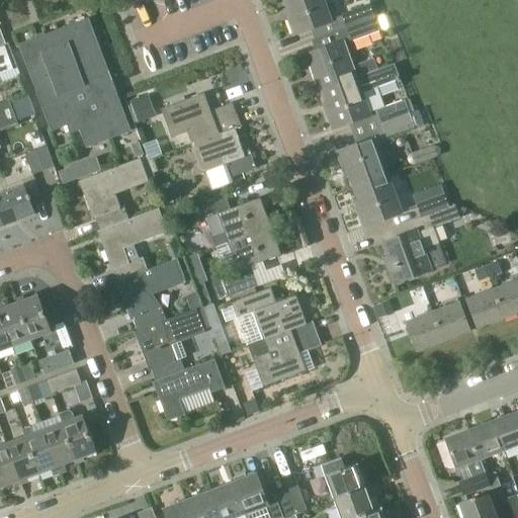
[(312,28),(316,38),(375,17),(370,4),(331,18),(324,0),(286,0),(293,17),(289,18),(295,34),(312,28)]
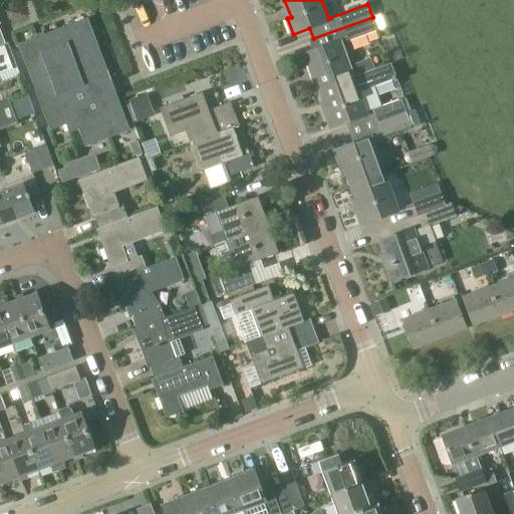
[(372,17),(313,38),(310,40),(314,51),(304,54),(310,71),(315,69),(322,89),(354,77),(354,76),(342,43),(377,30),(372,17)]
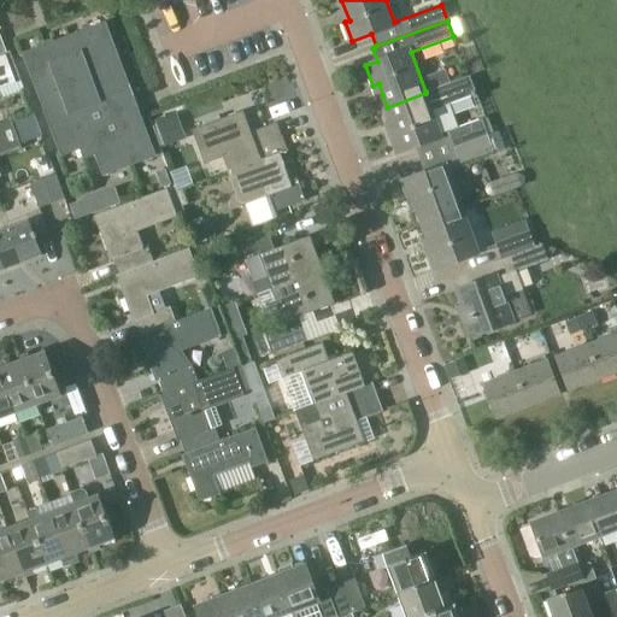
[(107,23),(25,53),(64,156),(81,148),(84,158),(97,153),(105,175),(157,156),(142,119),(131,90),(113,39),(107,23)]
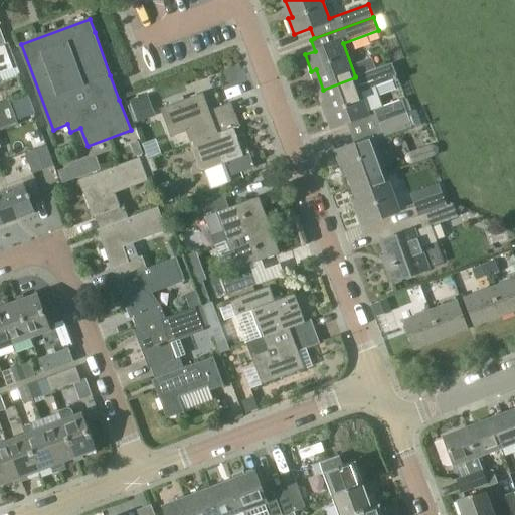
[(0,73),(16,67),(8,45),(0,47),(0,73)]
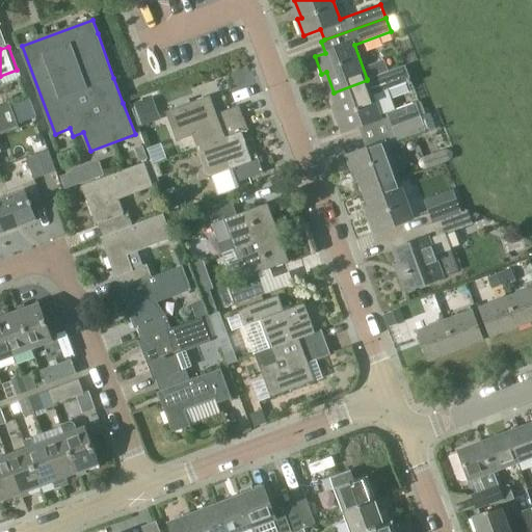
[(413,83),(405,64),(368,79),(367,79),(367,80),(334,92),(341,113),(337,115),(343,132),(380,118),(372,96),(408,82),(409,84),(413,83)]
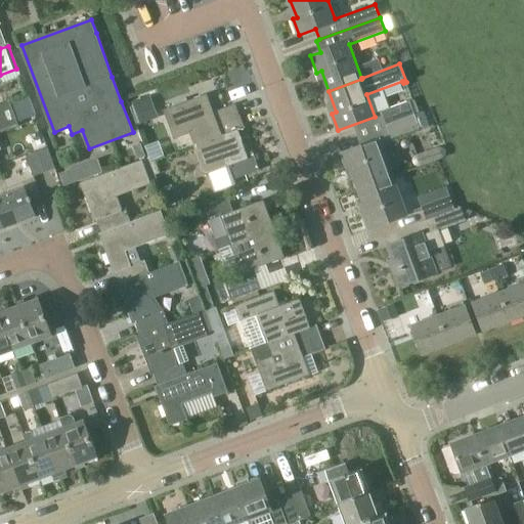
[(215,125),(239,116),(235,103),(213,112),(207,94),(165,111),(175,140),(191,134),(195,146),(219,138),(215,125)]
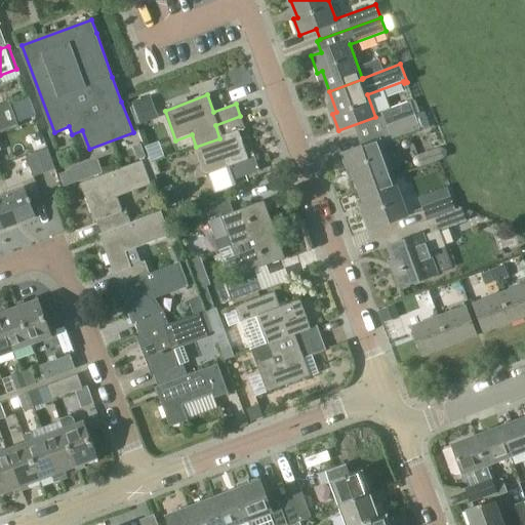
[(138,116),(156,110),(151,95),(133,102),(138,116)]
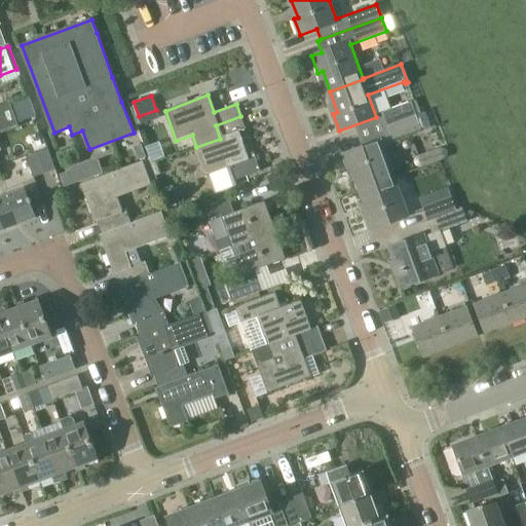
[(383,112),(388,125),(417,115),(412,102),(383,112)]
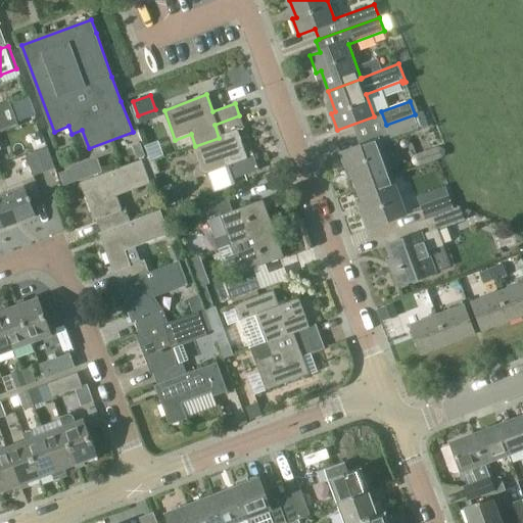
[(0,132),(19,126),(10,102),(0,105),(0,132)]
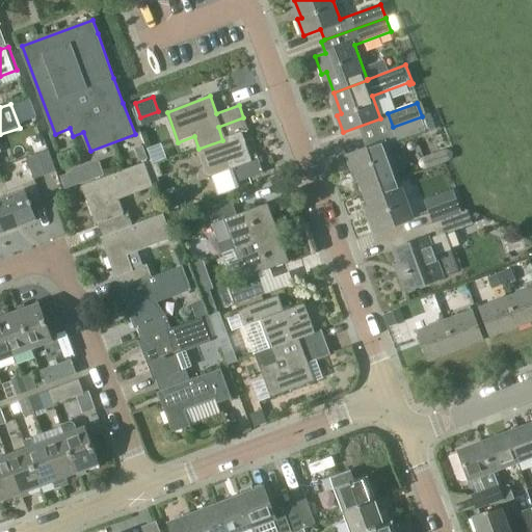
[(427,130),(426,128),(422,116),(393,127),(398,140),(427,130)]
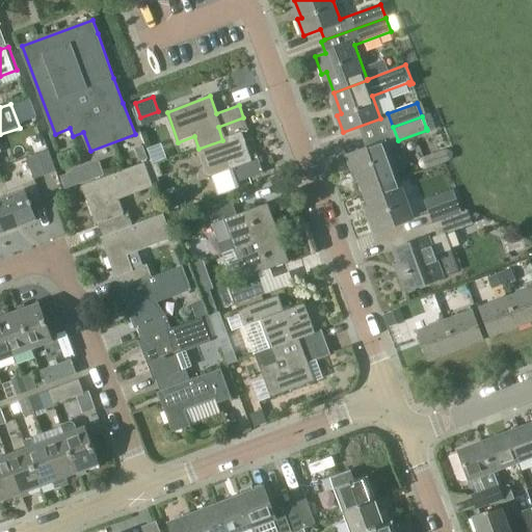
[(222,140),(198,149),(209,178),(233,169),(238,182),(264,173),(257,153),(250,156),(242,133),(248,131),(243,117),(218,127),(222,140)]
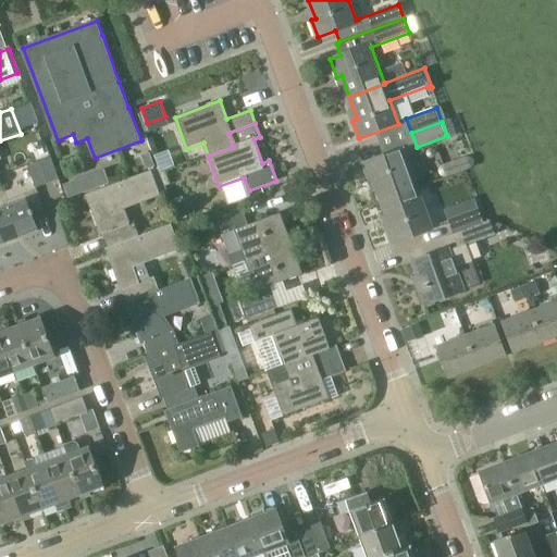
[(383,202),(418,189),(403,149),(364,163),(370,182),(374,180),(383,202)]
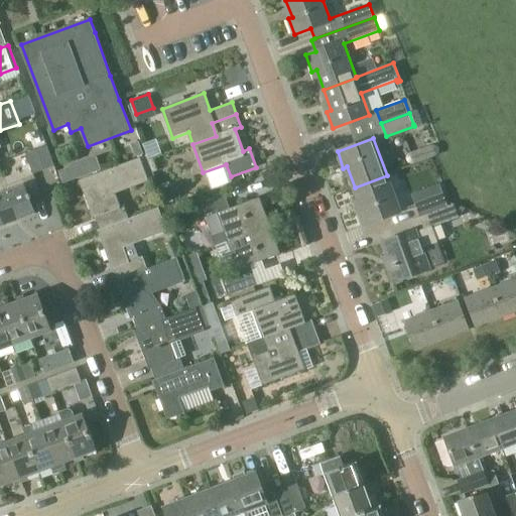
[(143,154),(139,142),(131,145),(135,157),(143,154)]
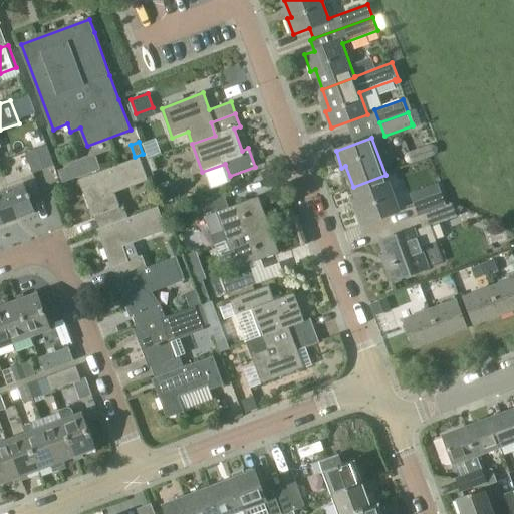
[(34,173),(55,166),(48,146),(27,153),(34,173)]
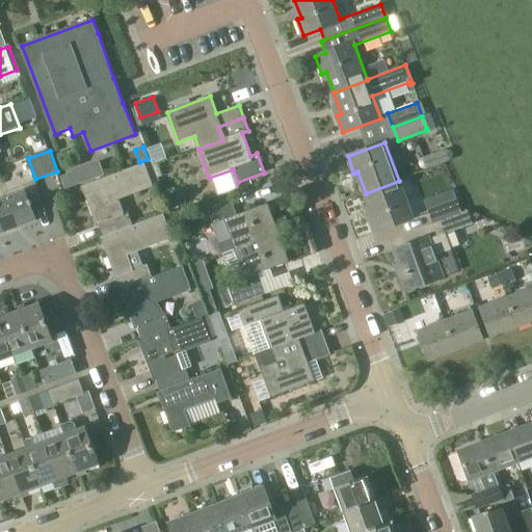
[(100,162),(91,164),(98,179),(105,176),(100,162)]
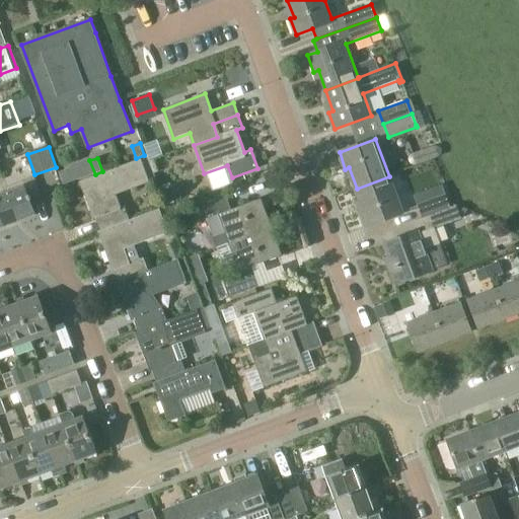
[(141,159),(79,181),(80,184),(82,183),(95,221),(97,220),(101,231),(130,220),(126,208),(122,210),(116,195),(150,182),(150,181),(142,159),(141,159)]
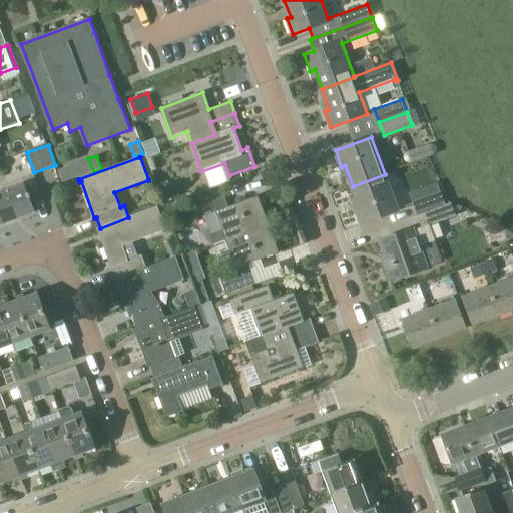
[(81,161),(86,175),(94,172),(88,158),(81,161)]
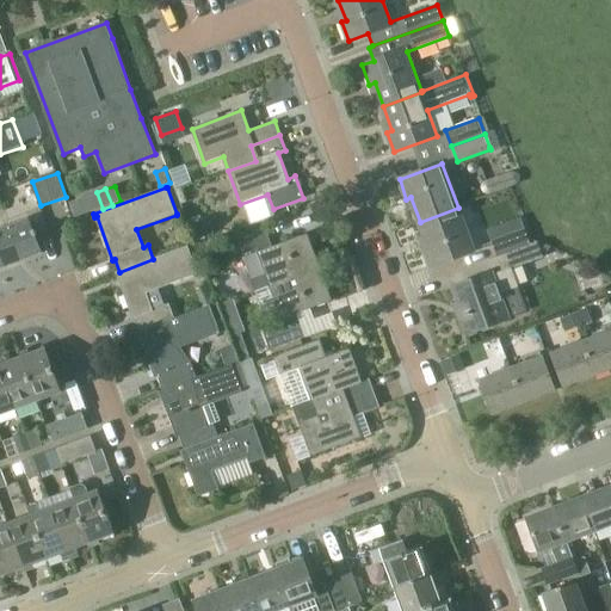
[(103,209),(97,192),(87,196),(94,213),(103,209)]
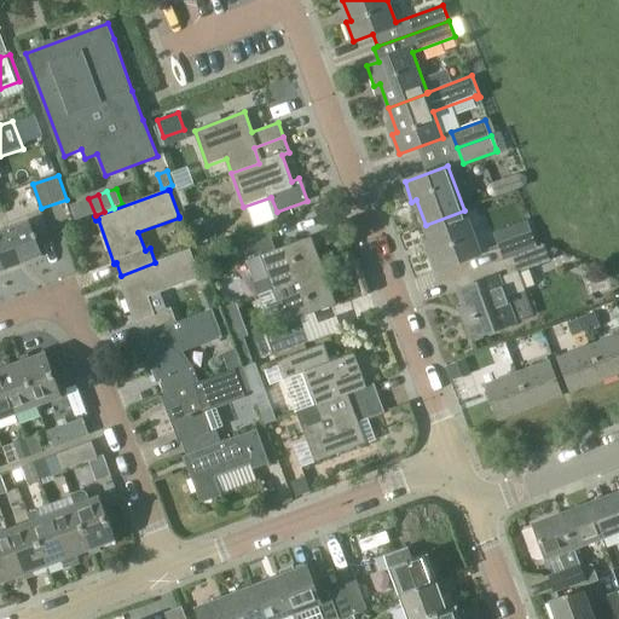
[(88,198),(80,202),(86,219),(96,215),(88,198)]
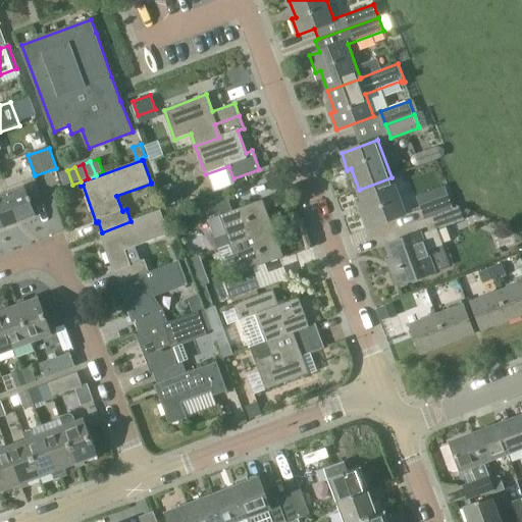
[(65,187),(72,185),(67,170),(59,173),(65,187)]
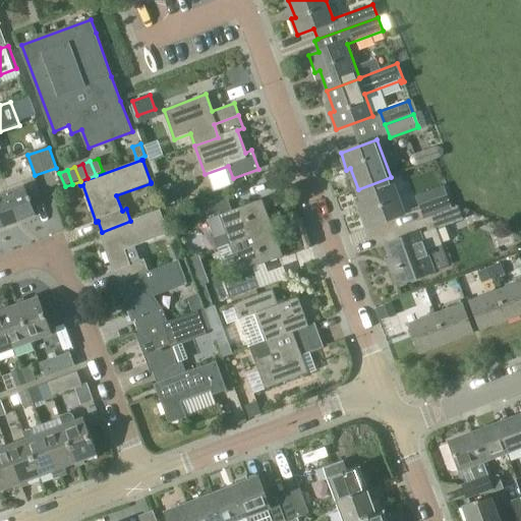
[(391,177),(358,189),(365,210),(361,211),(367,227),(404,214),(391,177)]
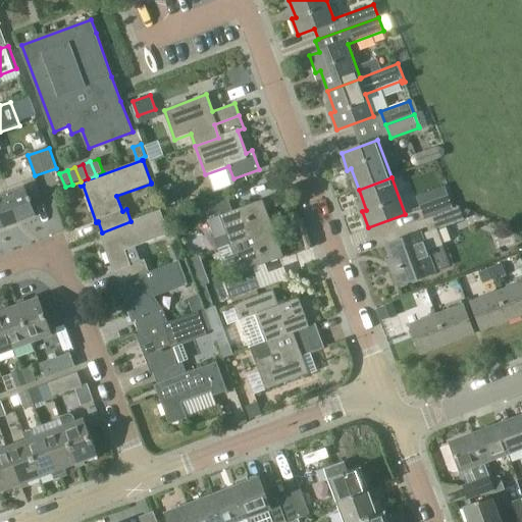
[(162,191),(167,206),(179,202),(173,186),(162,191)]
